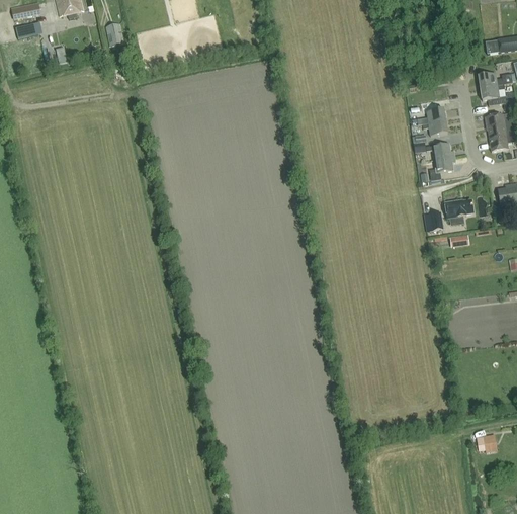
[(39,12),(37,0),(10,6),(13,17),(39,12)]
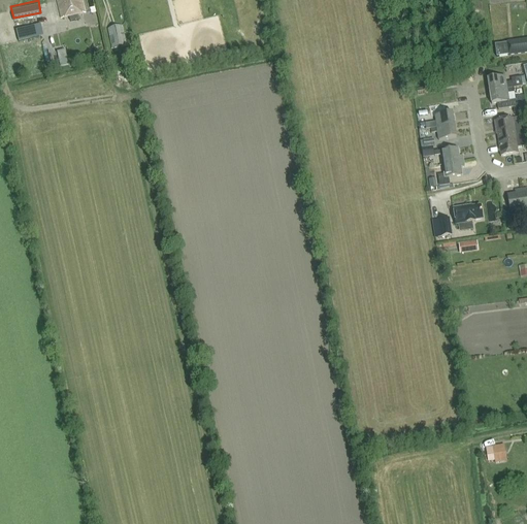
[(58,0),(61,13),(85,8),(81,0),(58,0)]
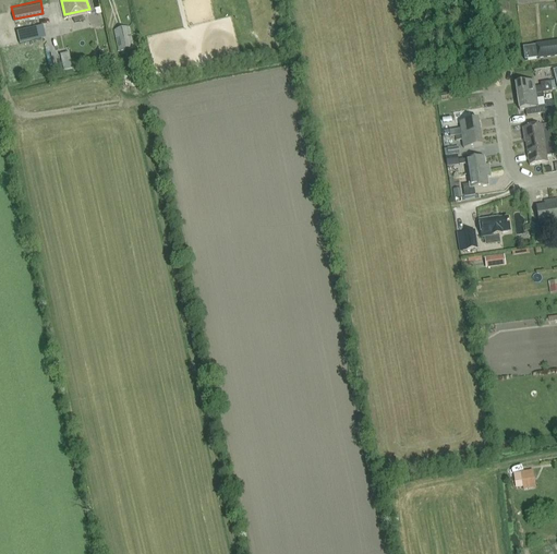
[(40,35),(38,23),(16,28),(20,40),(40,35)]
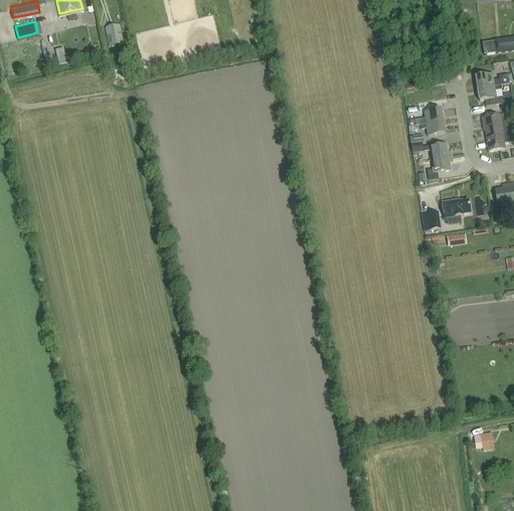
[(123,41),(118,21),(104,24),(109,44),(123,41)]
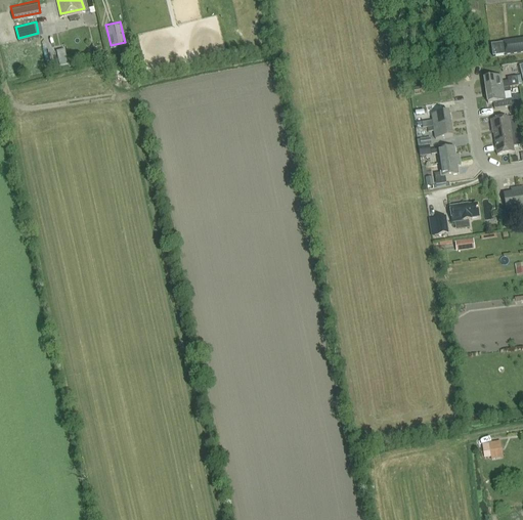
[(493,55),(522,50),(522,38),(491,43),(493,55)]
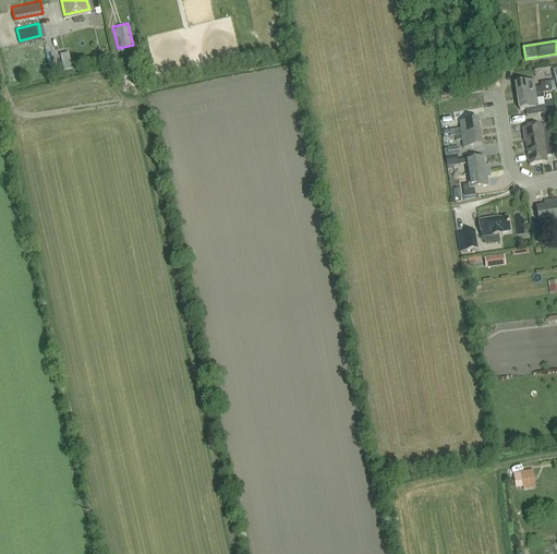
[(72,47),(62,49),(65,65),(74,64),(72,47)]
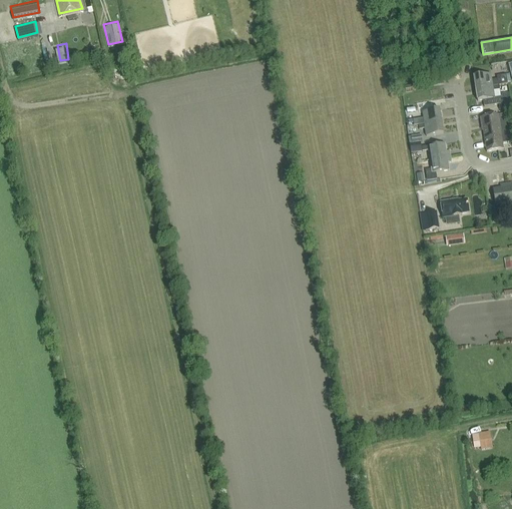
[(496,76),(491,77),(490,71),(473,73),(475,85),(498,82),(509,80),(508,74),(506,75),(505,71),(496,73),(496,76)]
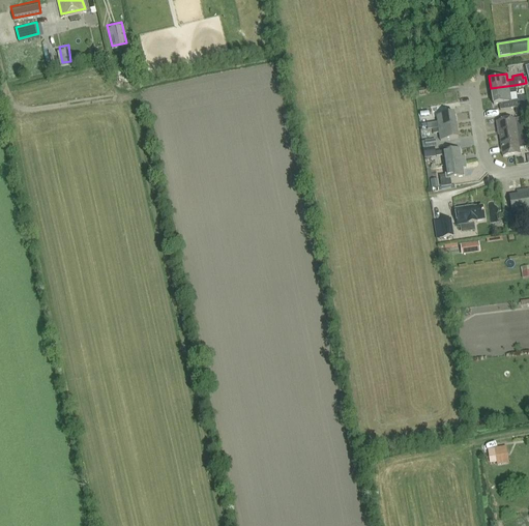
[(515,89),(515,85),(491,88),(493,101),(498,100),(499,107),(515,105),(516,110),(528,109),(526,93),(517,94),(518,96),(516,96),(515,89)]
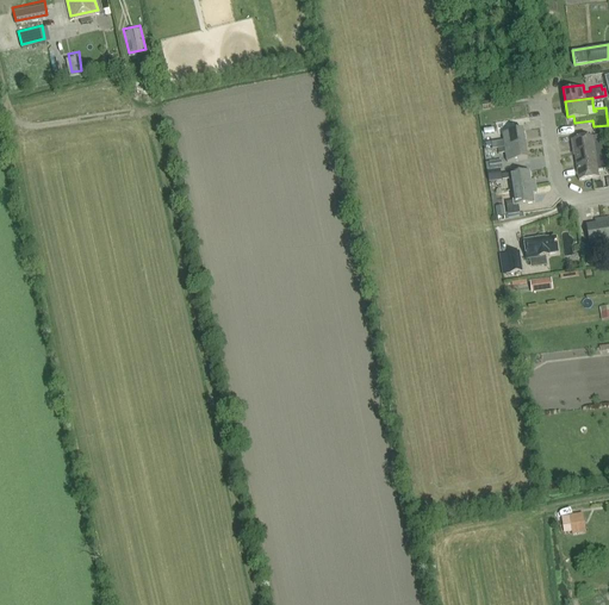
[(496,145),(524,141),(522,126),(502,130),(503,138),(496,139),(496,145)]
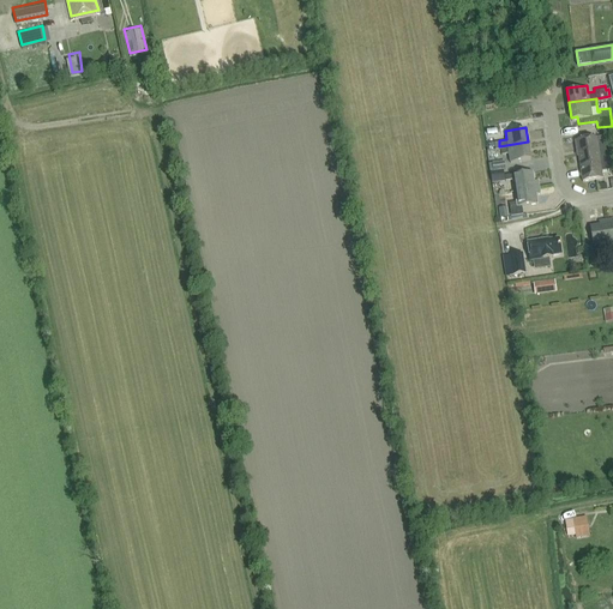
[(576,152),(577,152),(598,149),(596,139),(602,139),(602,133),(595,133),(574,137),(576,152)]
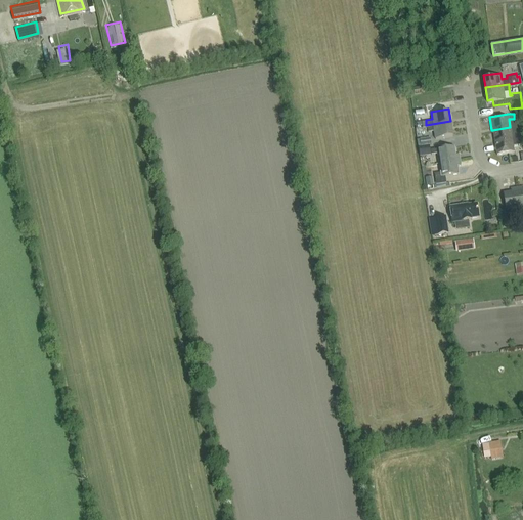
[(450,121),(426,125),(427,129),(433,128),(435,136),(451,133),(450,121)]
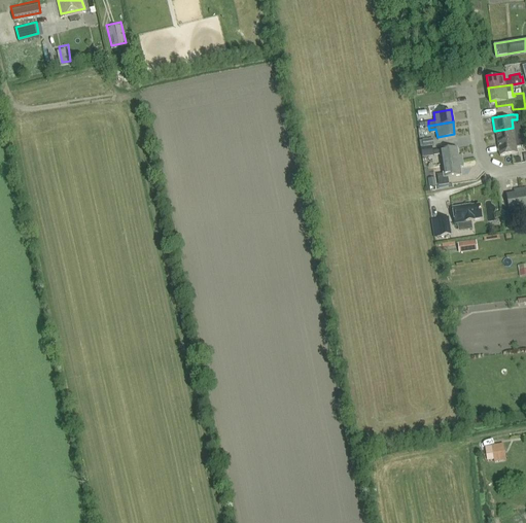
[(495,131),(497,142),(523,138),(522,131),(514,132),(513,128),(495,131)]
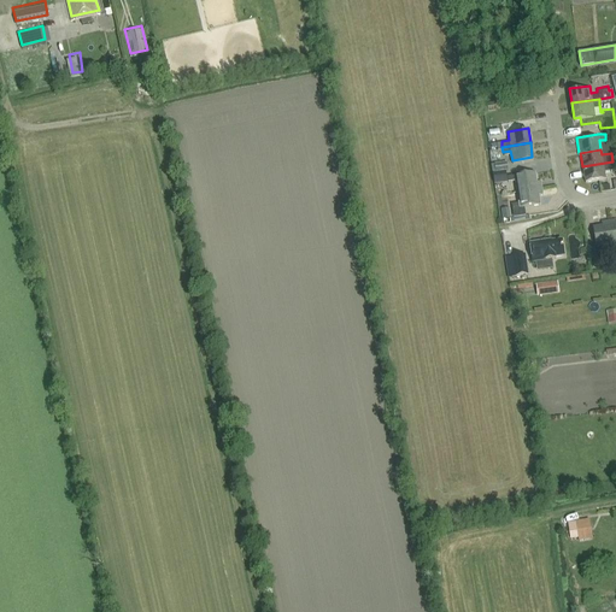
[(492,160),(493,169),(506,168),(505,159),(492,160)]
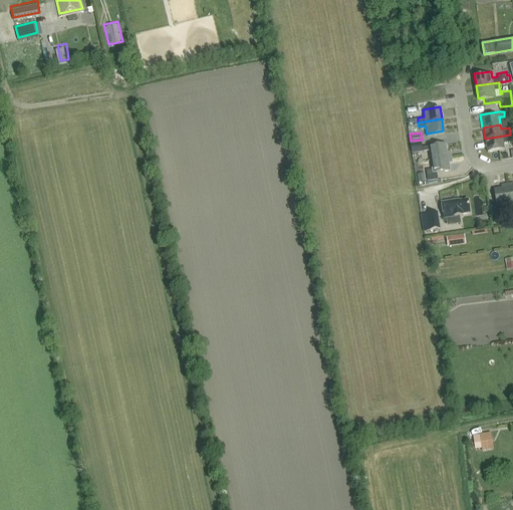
[(510,135),(485,139),(487,149),(503,147),(503,141),(511,139),(510,135)]
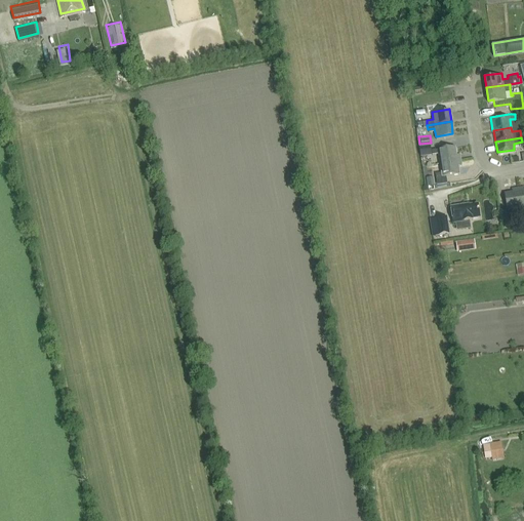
[(439,160),(459,157),(459,151),(455,152),(454,144),(431,148),(432,152),(438,151),(439,160)]
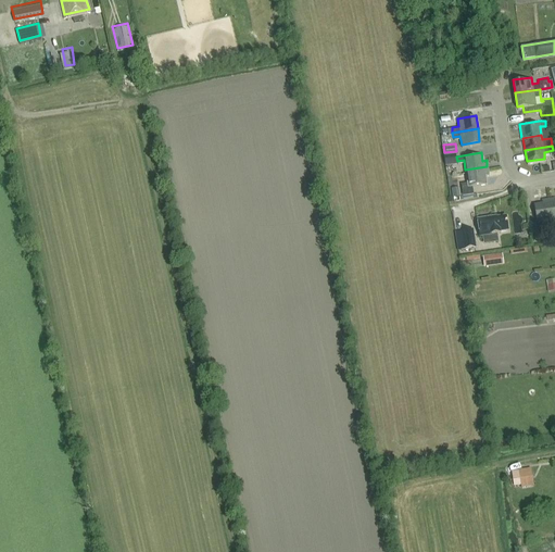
[(488,172),(487,166),(465,170),(467,179),(459,180),(461,185),(486,182),(484,173),(488,172)]
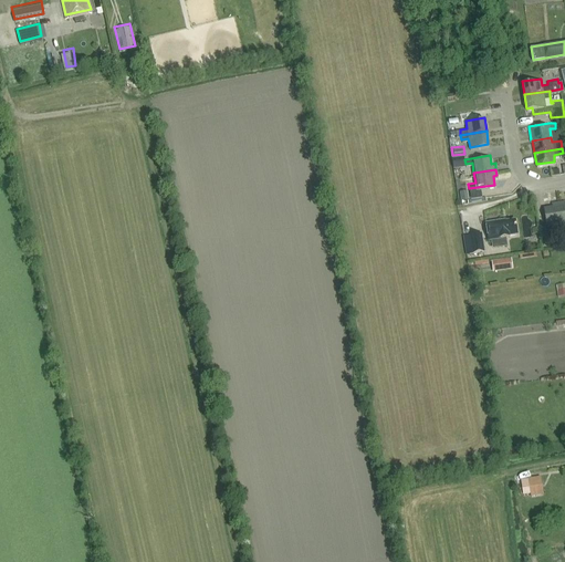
[(561,222),(557,199),(551,200),(552,204),(543,206),(547,231),(552,230),(551,224),(561,222)]
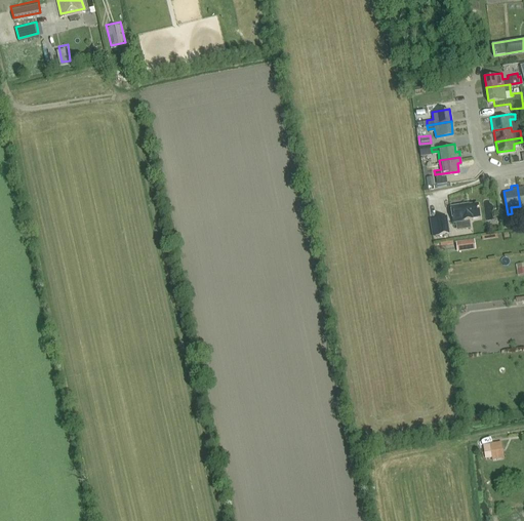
[(470,215),(479,214),(477,201),(464,203),(464,201),(449,204),(452,219),(454,219),(455,227),(470,225),(469,217),(471,217),(470,215)]
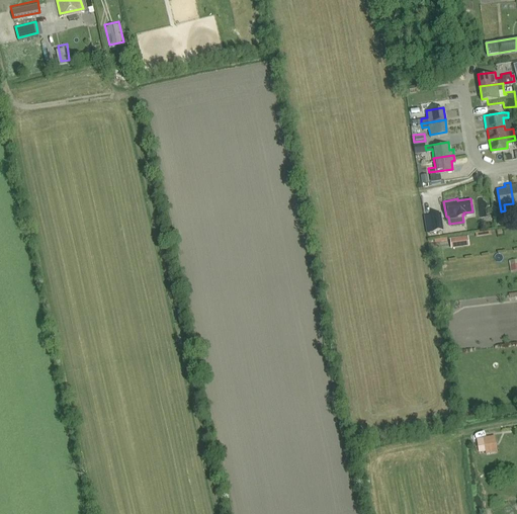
[(442,228),(440,210),(429,212),(432,230),(442,228)]
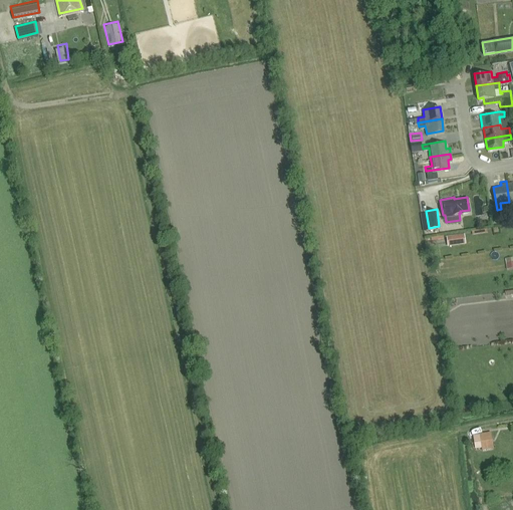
[(464,231),(445,234),(447,244),(465,241),(464,231)]
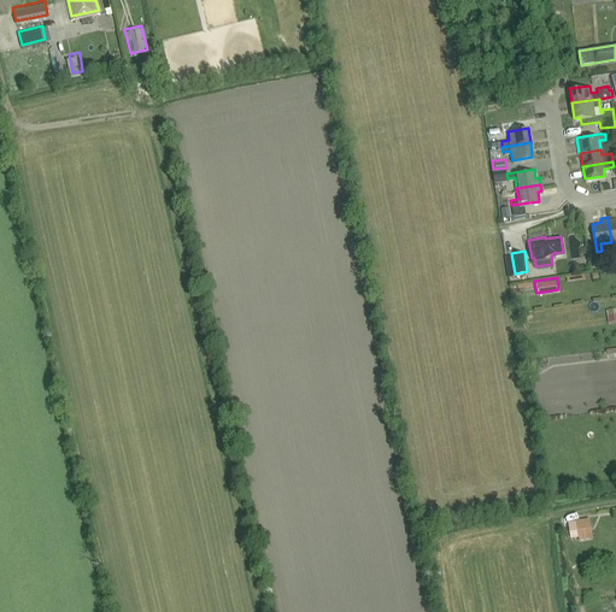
[(578,534),(578,537),(592,535),(588,515),(575,517),(575,518),(567,519),(569,536),(578,534)]
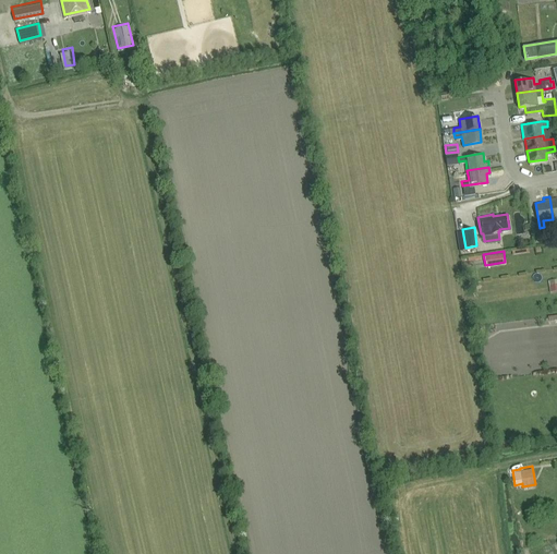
All buildings are outlined.
